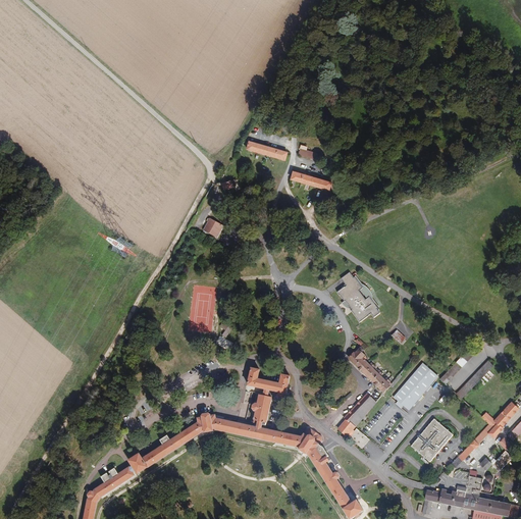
[(287,151),(247,140),(245,148),(283,160),(287,151)]
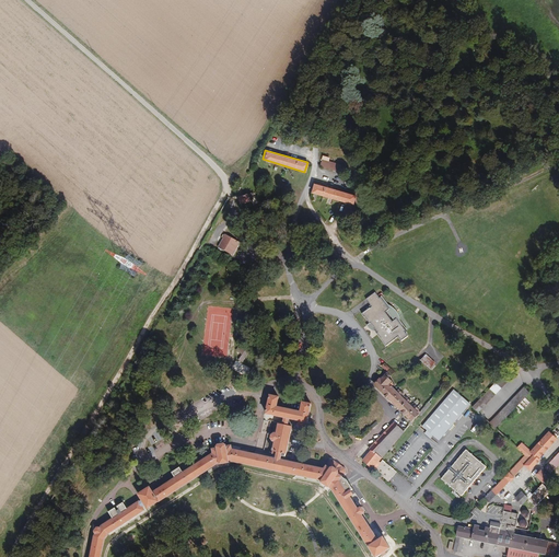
[(341,162),(321,157),(318,167),(338,173),(341,162)]
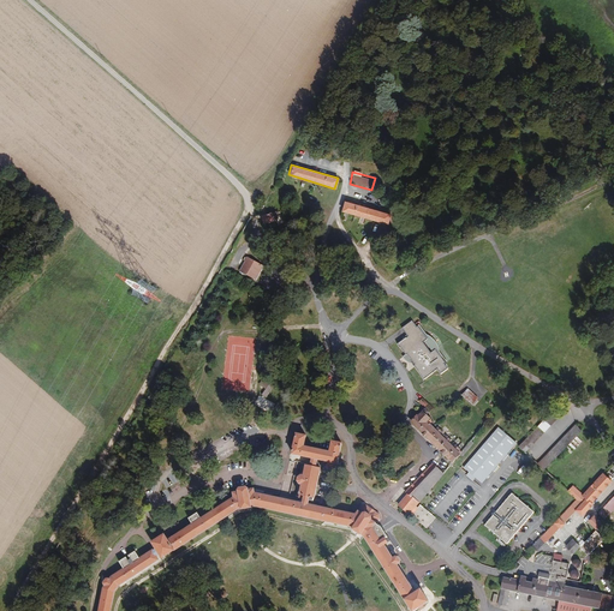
[(284,193),(282,192),(284,191),(285,190),(281,185),(272,192),(275,198),(278,197),(284,193)]
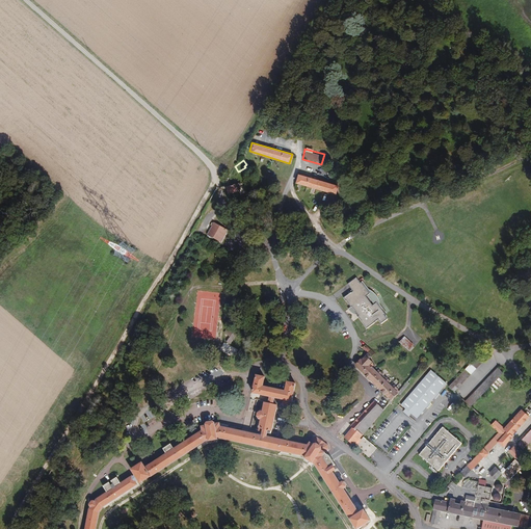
[(341,184),(296,172),(294,181),(338,193),(341,184)]
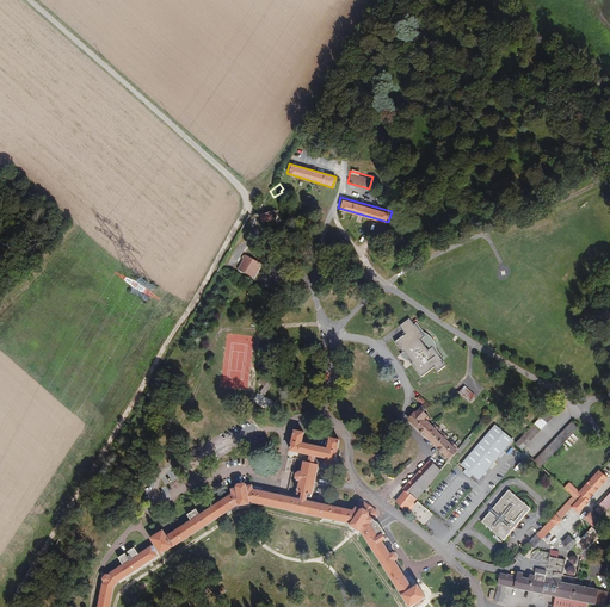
[(266,210),(257,214),(260,221),(262,220),(267,217),(270,217),(266,210)]
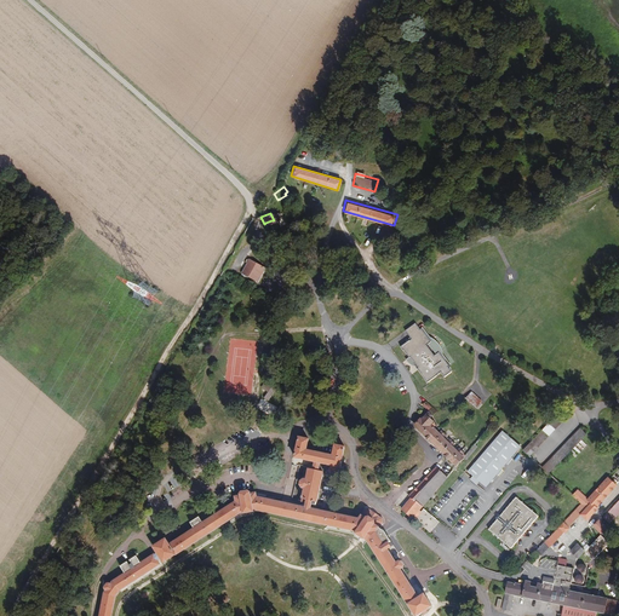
[(270,246),(271,243),(259,236),(251,251),(263,258),(264,255),(267,257),(273,247),(270,246)]
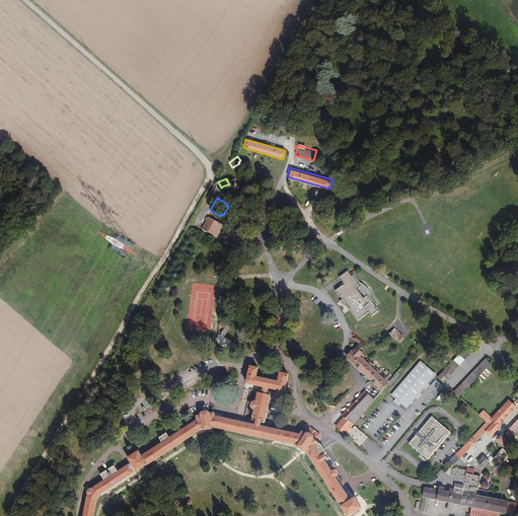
[(219,226),(220,223),(207,216),(201,227),(214,234),(216,232),(217,232),(220,226),(219,226)]
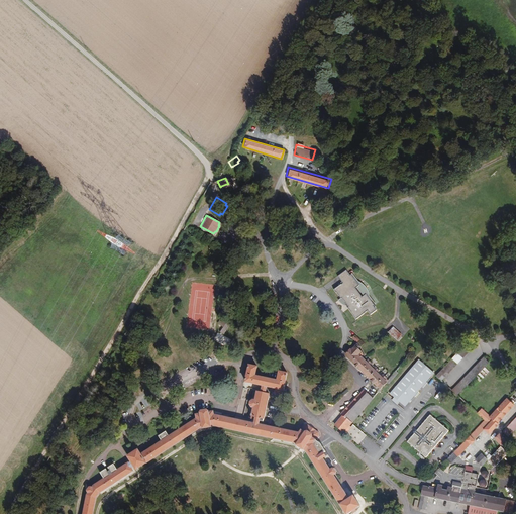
[(374,300),(366,289),(362,292),(355,284),(358,281),(350,271),(349,272),(345,267),(337,273),(343,280),(342,281),(341,281),(334,286),(337,289),(341,294),(340,295),(343,299),(345,297),(349,302),(348,303),(353,309),(353,310),(356,314),(364,308),(365,307),(368,305),(371,309),(376,304),(373,301),(374,300)]
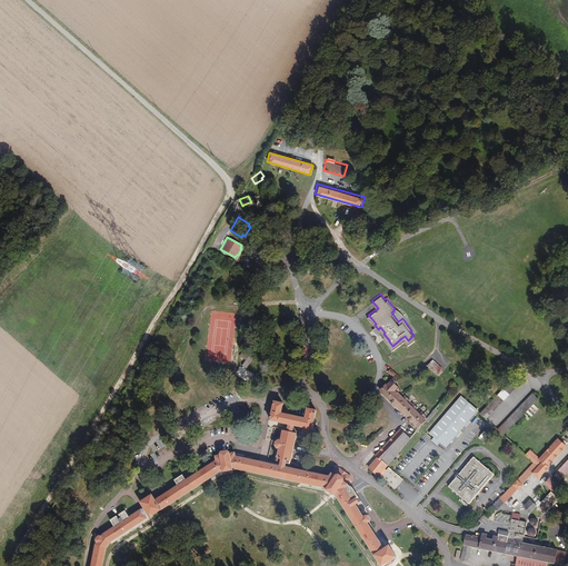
[(442,365),(432,355),(427,361),(422,358),(419,361),(424,365),(424,366),(426,363),(430,366),(427,369),(434,375),(442,365)]
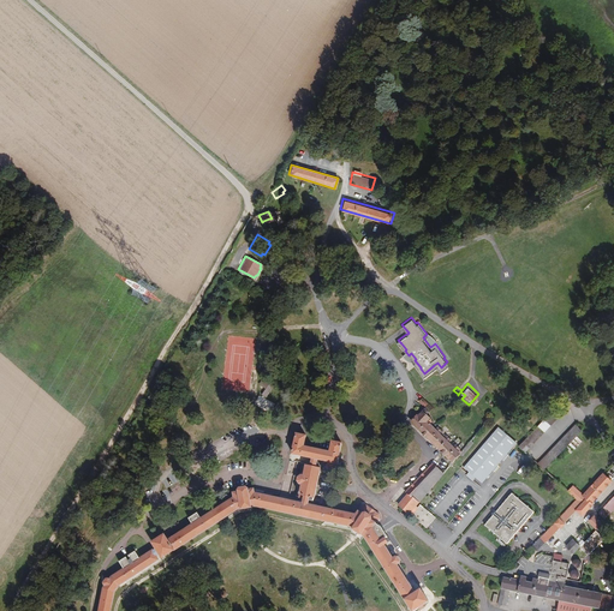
[(427,414),(435,405),(423,395),(418,400),(424,405),(417,413),(409,423),(452,461),(460,453),(463,449),(429,420),(431,418),(427,414)]
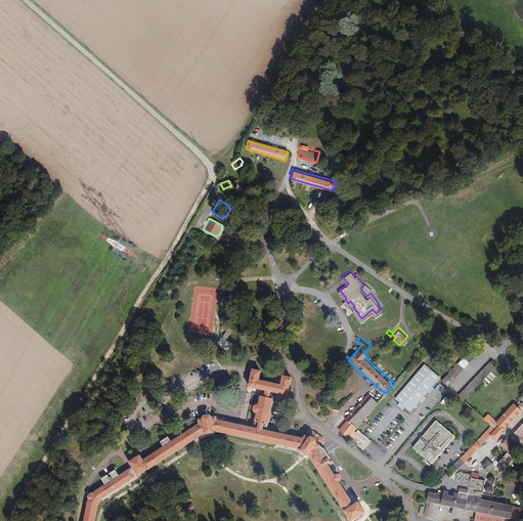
[(417,356),(403,345),(400,349),(412,360),(417,356)]
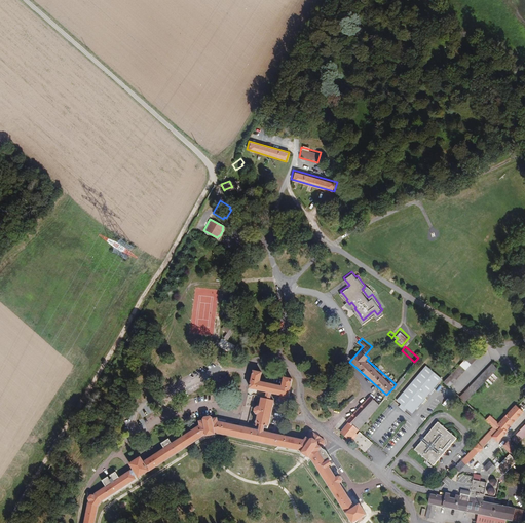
[(449,384),(475,356),(470,350),(443,379),(449,384)]
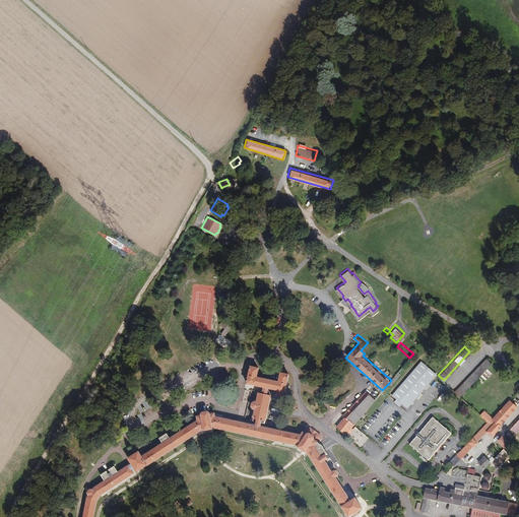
[(460,395),(492,363),(485,357),(454,389),(460,395)]
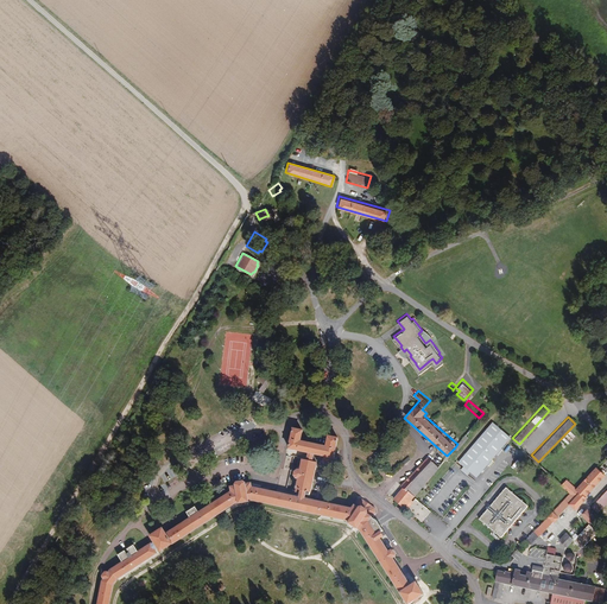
[(476,475),(512,434),(494,418),(456,461),(476,475)]
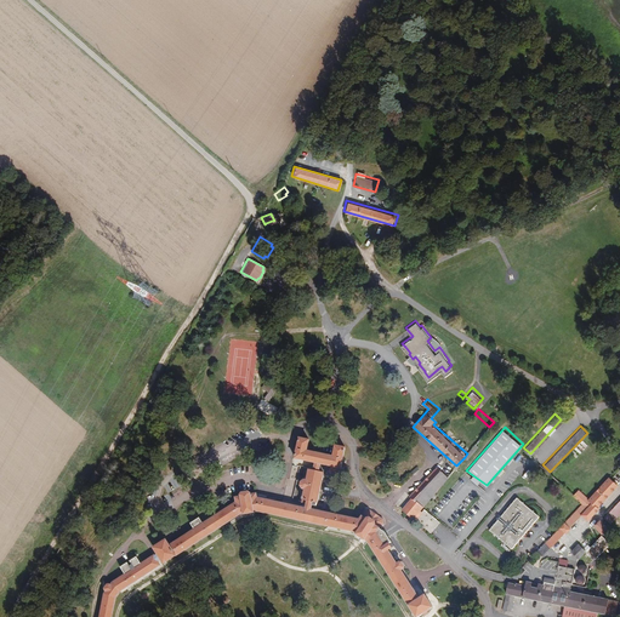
[(202,523),(199,518),(189,523),(193,525),(166,541),(165,540),(151,548),(154,553),(140,563),(136,559),(135,556),(128,560),(130,563),(128,564),(126,563),(119,565),(123,573),(111,581),(104,584),(98,616),(112,616),(119,592),(158,565),(154,558),(158,556),(163,566),(178,556),(239,516),(249,514),(257,512),(347,530),(359,538),(365,542),(414,616),(426,616),(436,612),(427,596),(422,600),(400,570),(403,569),(398,561),(396,563),(390,554),(393,552),(391,548),(393,546),(387,536),(381,532),(385,527),(385,526),(384,521),(384,520),(369,509),(365,509),(363,510),(363,513),(359,519),(310,509),(312,502),(317,503),(323,476),(329,478),(329,474),(339,475),(345,447),(334,445),(331,456),(307,450),(308,439),(300,438),(295,458),(313,463),(312,468),(307,467),(305,480),(300,479),(299,487),(303,489),(301,501),(305,502),(305,508),(257,498),(257,493),(251,495),(251,492),(239,493),(239,496),(234,498),(234,501),(202,523)]
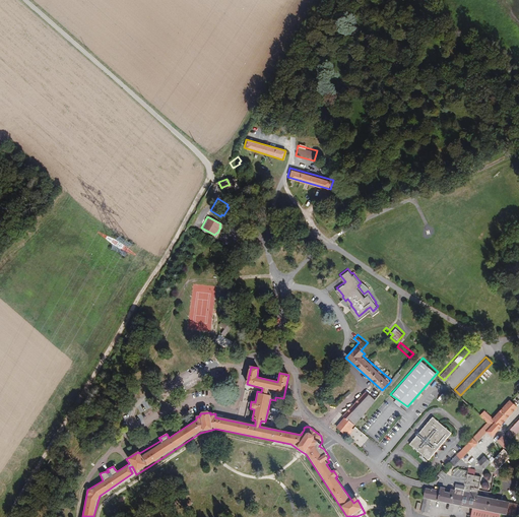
[(354,424),(375,399),(365,389),(342,413),(343,416),(336,425),(361,446),(368,436),(354,424)]
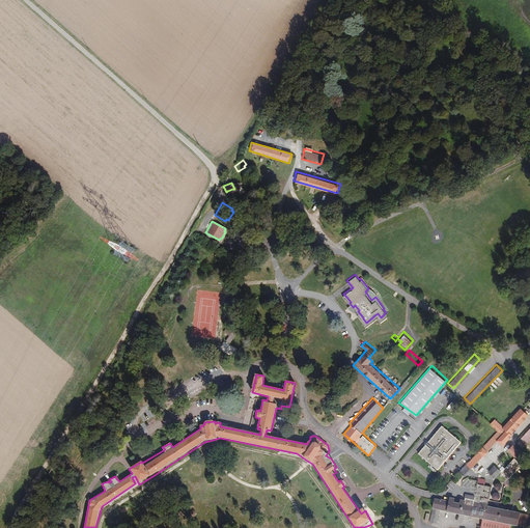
[(493,442),(497,438),(496,437),(506,425),(511,431),(520,421),(519,420),(528,413),(522,407),(502,423),(494,416),(490,420),(497,426),(471,456),(476,461),(492,441),(493,442)]
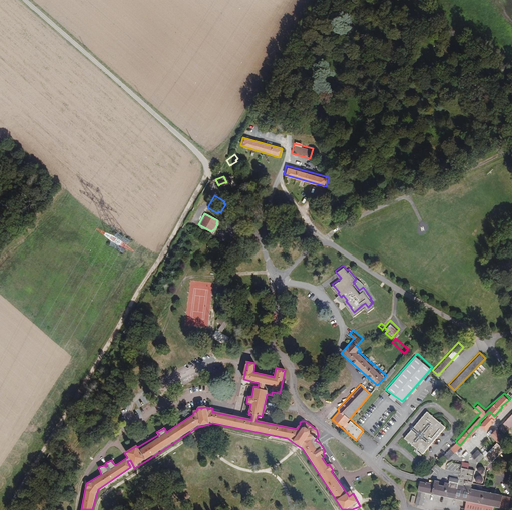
[(422,454),(445,427),(426,411),(412,427),(403,438),(422,454)]
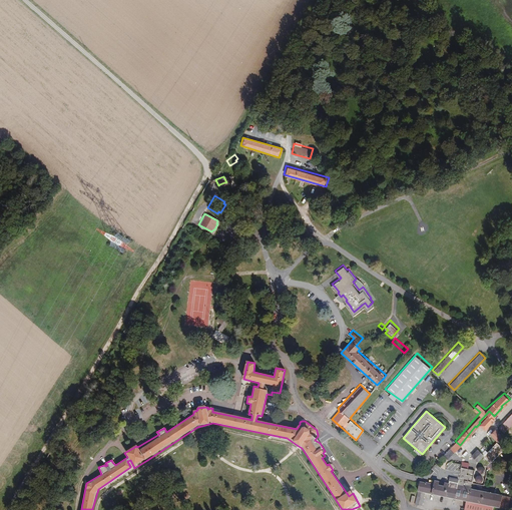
[(511,421),(511,420),(506,415),(501,420),(508,426),(511,421)]
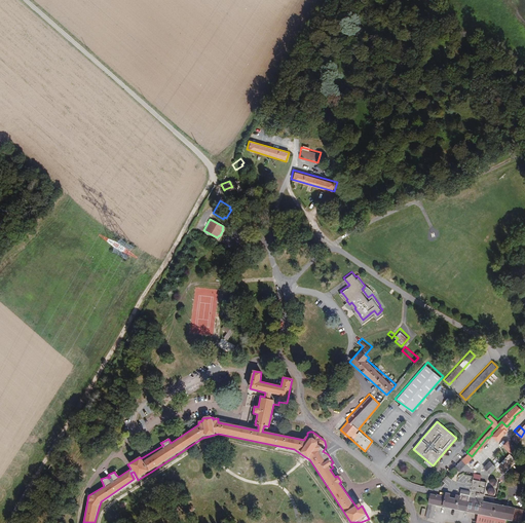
[(515,458),(524,447),(524,442),(521,439),(509,452),(509,453),(515,458)]
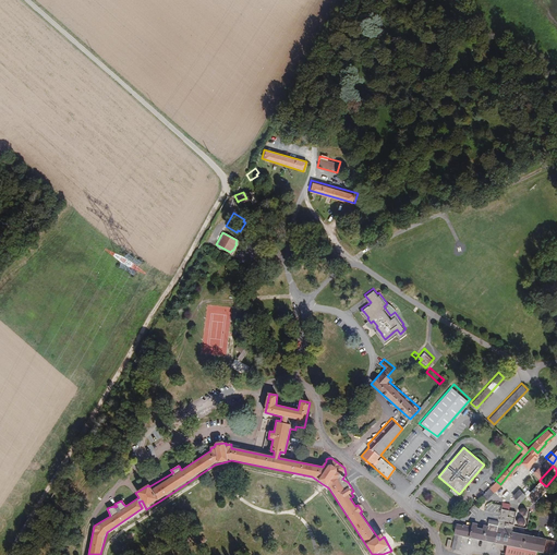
[(540,481),(540,480),(533,474),(527,480),(533,486),(540,481)]
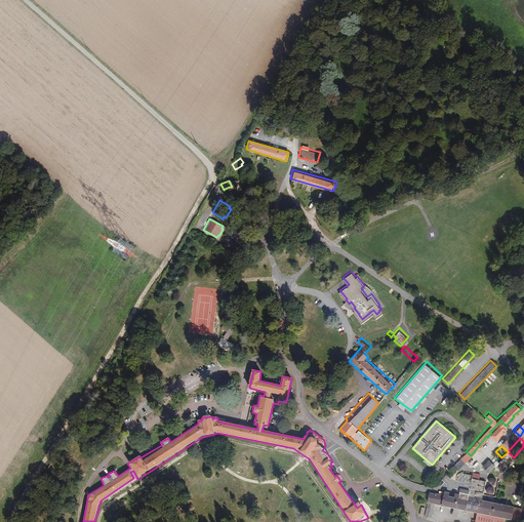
[(466,462),(471,456),(471,455),(466,451),(459,457),(464,462),(466,462)]
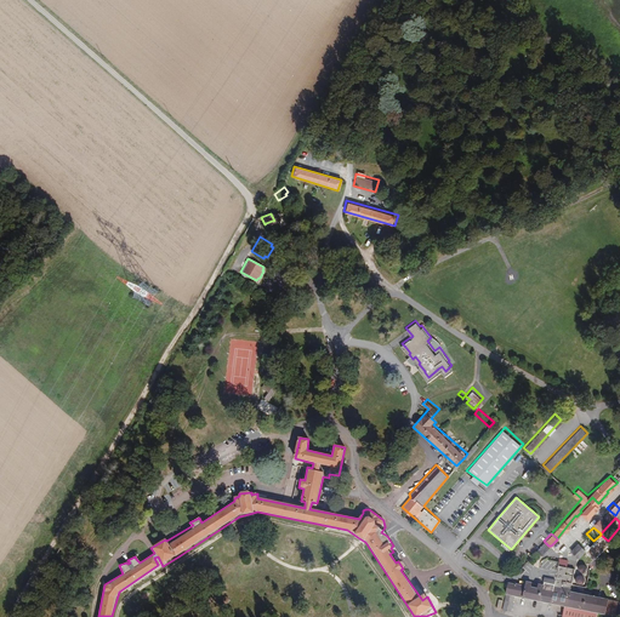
[(586,549),(578,542),(570,550),(579,558),(586,549)]
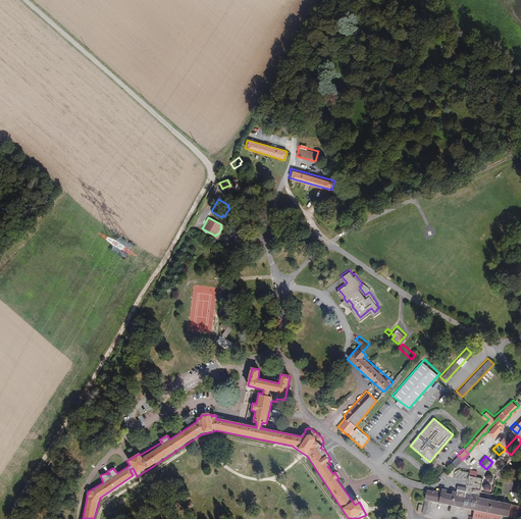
[(450,470),(456,463),(451,460),(446,466),(450,470)]
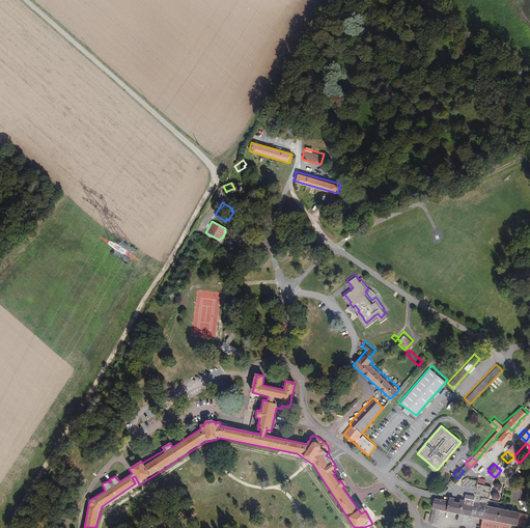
[(494,494),(495,487),(489,485),(490,479),(482,478),(481,480),(473,478),(472,483),(481,485),(478,496),(478,502),(492,504),(491,506),(498,507),(499,504),(492,503),(492,501),(494,494)]
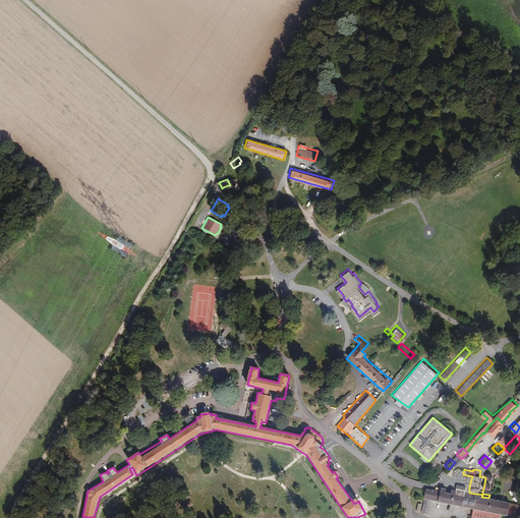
[(488,498),(481,497),(482,495),(469,493),(469,486),(461,485),(460,491),(446,487),(445,492),(441,491),(426,487),(421,511),(427,513),(430,499),(460,506),(473,508),(471,517),(469,517),(468,517),(500,517),(502,514),(507,515),(509,515),(516,516),(518,505),(511,504),(511,503),(488,498)]
